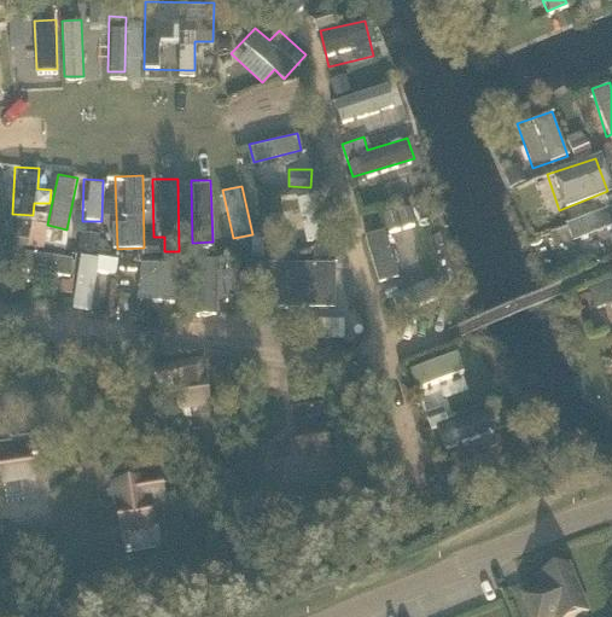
[(296,195),(303,239),(322,236),(315,192),(296,195)]
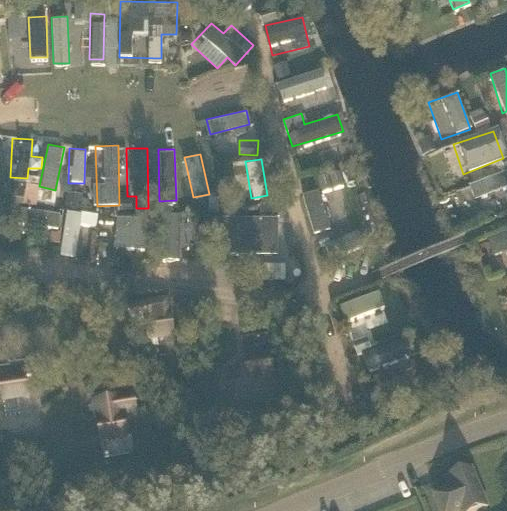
[(506,188),(506,168),(466,181),(472,200),(506,188)]
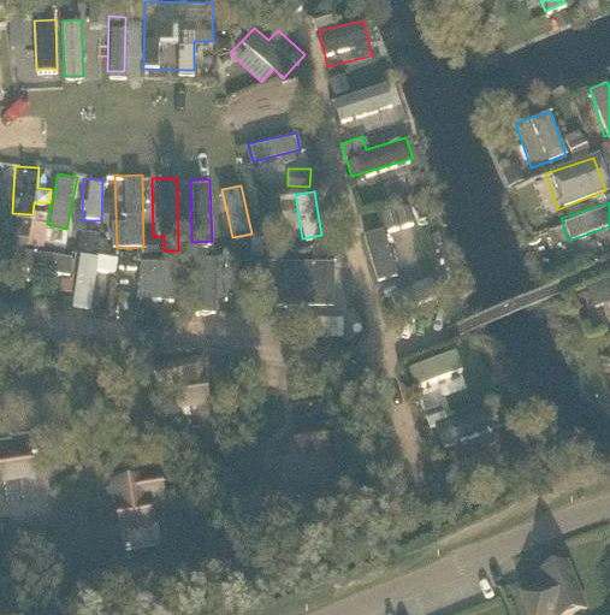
[(362,231),(375,278),(397,272),(384,226),(362,231)]
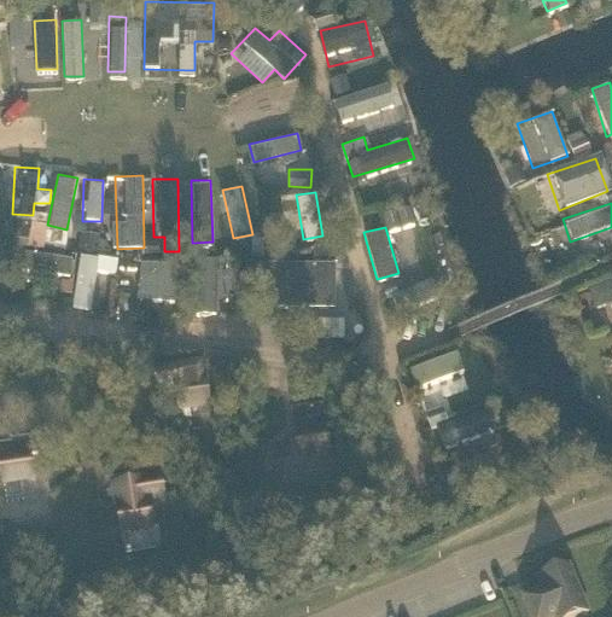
[(95,246),(98,233),(77,228),(75,243),(95,246)]
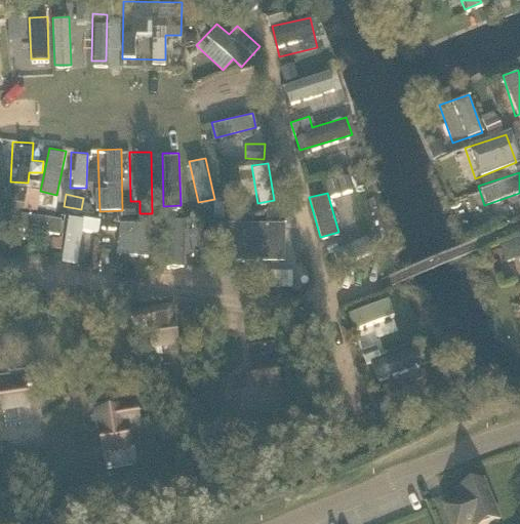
[(13,229),(61,230),(61,214),(13,213),(13,229)]
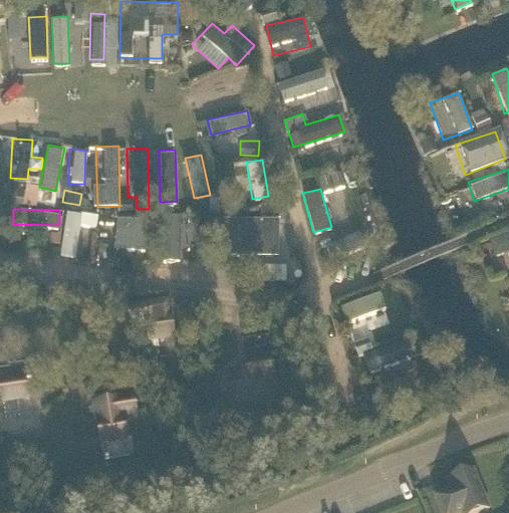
[(63,211),(61,255),(77,256),(78,224),(96,225),(96,212),(63,211)]
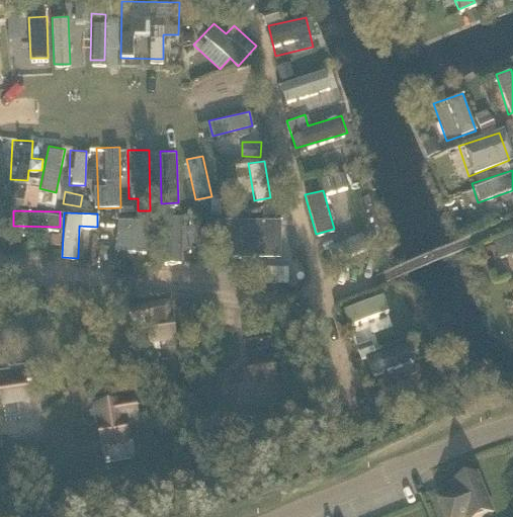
[(163,214),(162,256),(181,257),(183,214),(163,214)]
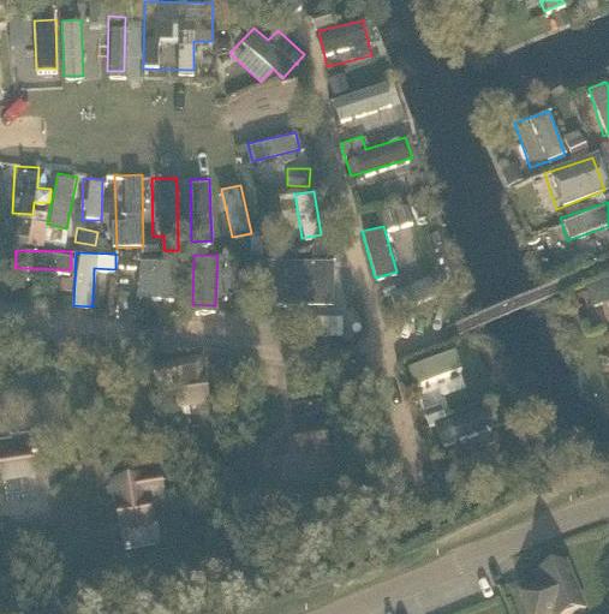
[(254,256),(238,257),(239,275),(255,274),(254,256)]
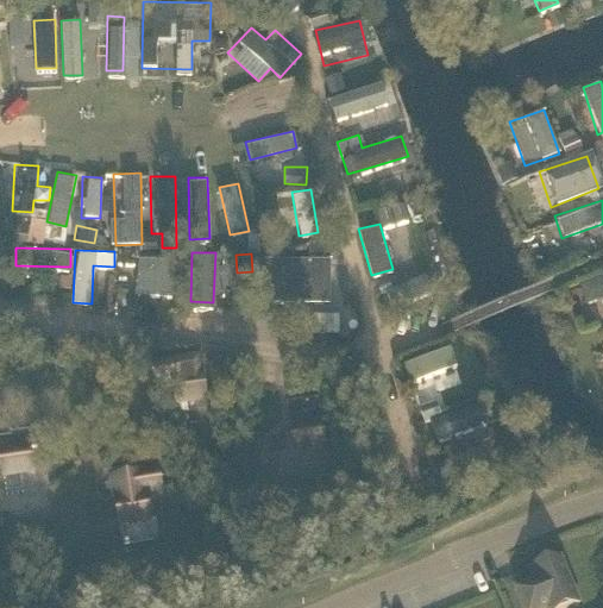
[(267,257),(268,300),(332,298),(331,255),(267,257)]
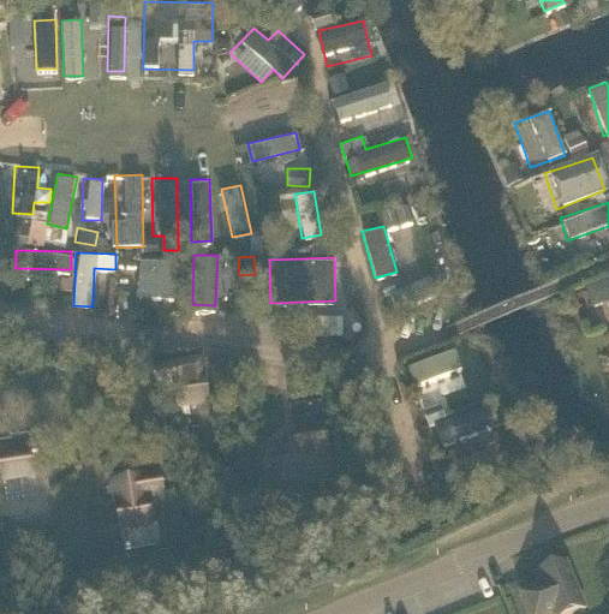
[(139,258),(138,296),(174,297),(177,260),(139,258)]
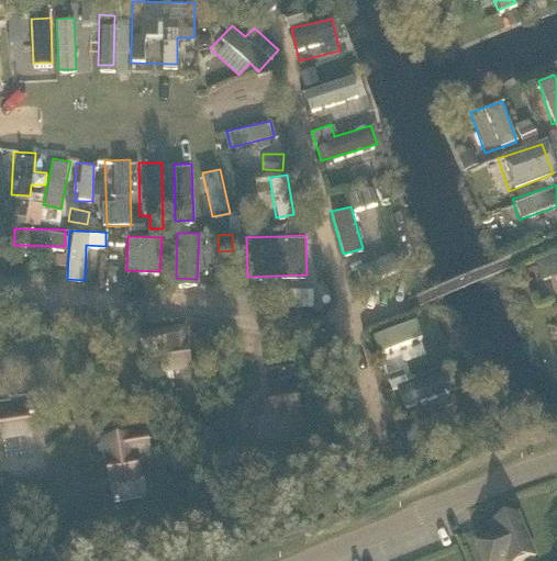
[(392,251),(356,267),(364,283),(400,268),(392,251)]
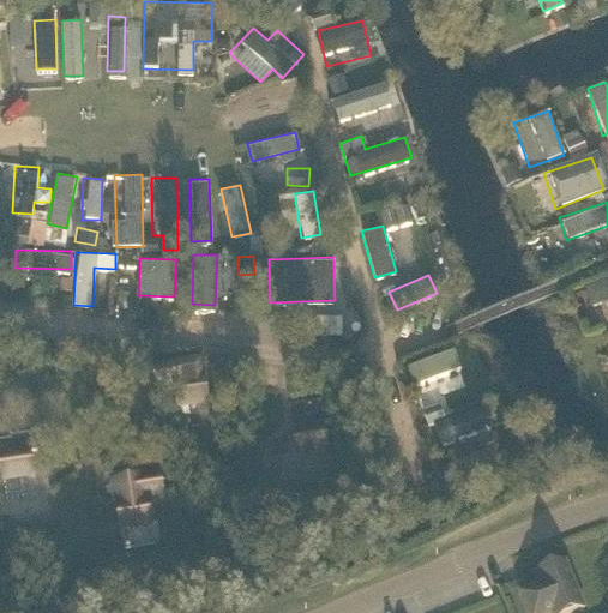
[(588,301),(607,295),(607,275),(583,282),(588,301)]
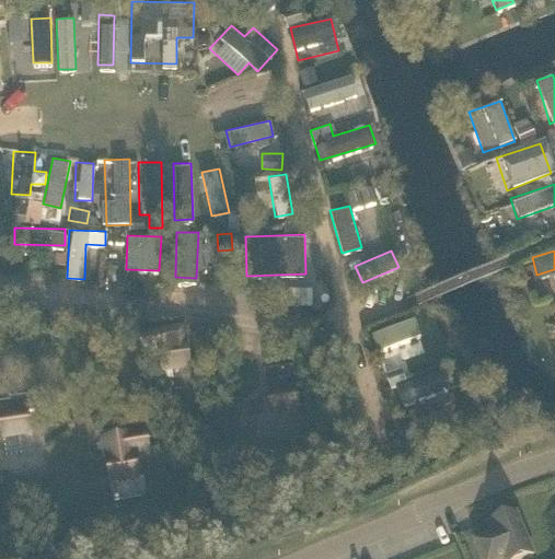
[(280,304),(311,305),(312,287),(281,286),(280,304)]
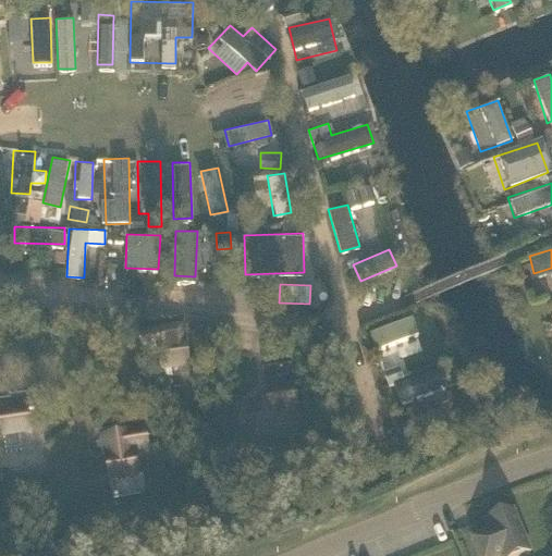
[(376,347),(419,332),(413,314),(369,331),(376,347)]
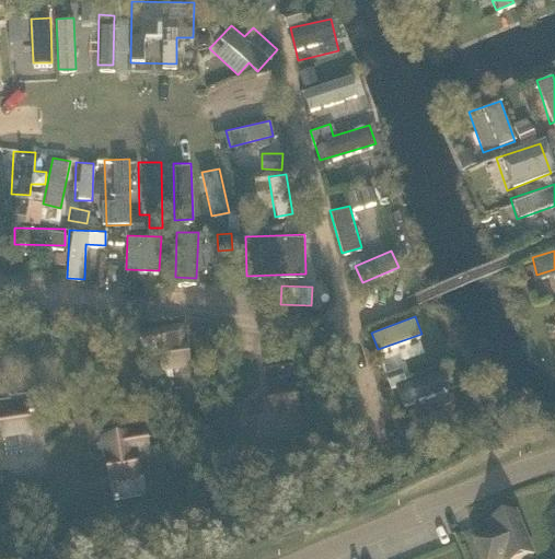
[(158,374),(184,371),(181,346),(178,332),(136,338),(139,356),(154,353),(158,374)]
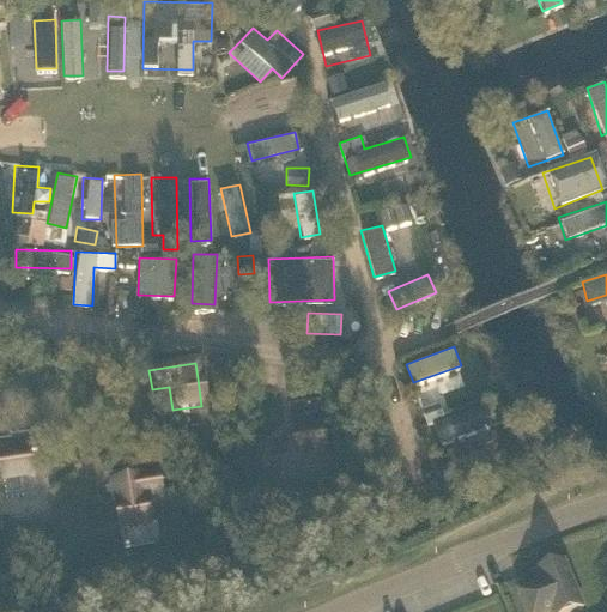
[(438,401),(426,405),(439,443),(491,424),(484,403),(444,417),(438,401)]
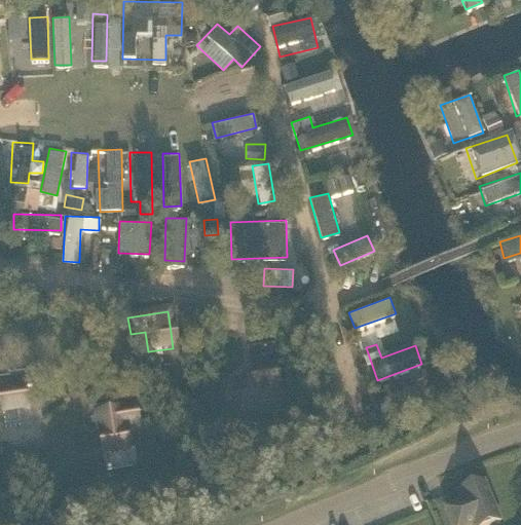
[(260,351),(245,353),(251,392),(275,388),(269,349),(260,350),(260,351)]
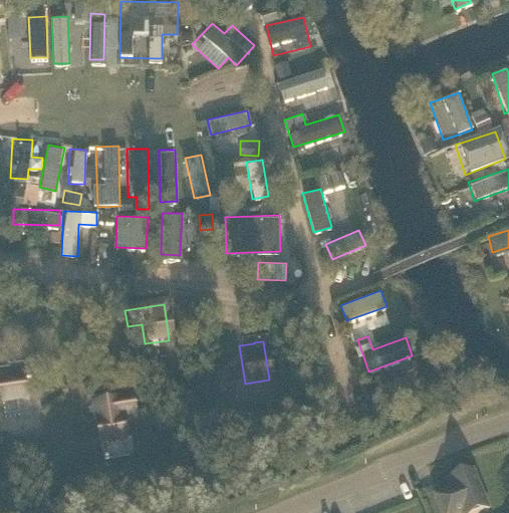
[(0,405),(22,402),(20,382),(27,381),(25,366),(4,369),(5,371),(0,372),(0,405)]
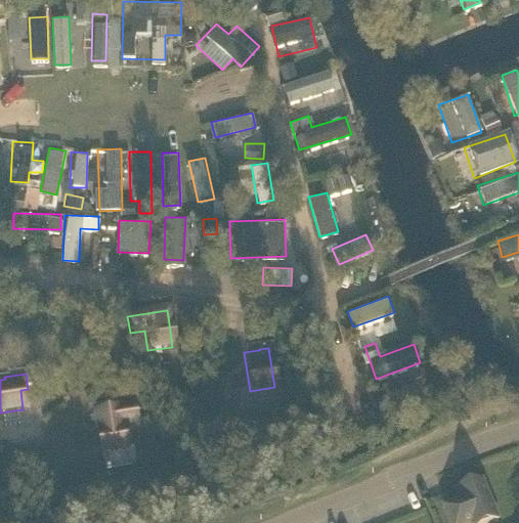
[(99,454),(124,450),(120,428),(133,425),(131,408),(92,415),(99,454)]
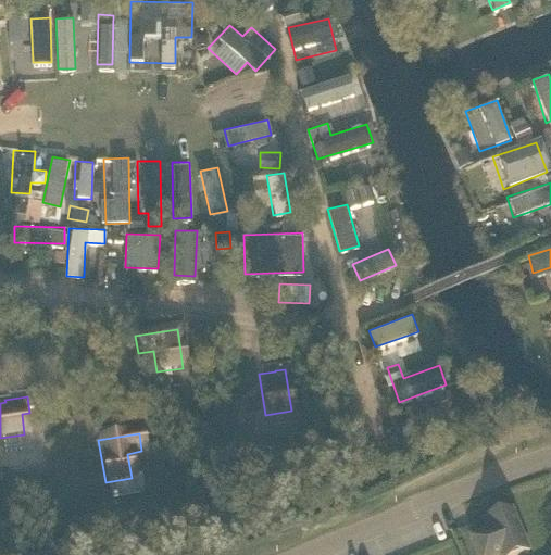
[(524,554),(506,514),(480,525),(485,534),(467,542),(473,554),(524,554)]
